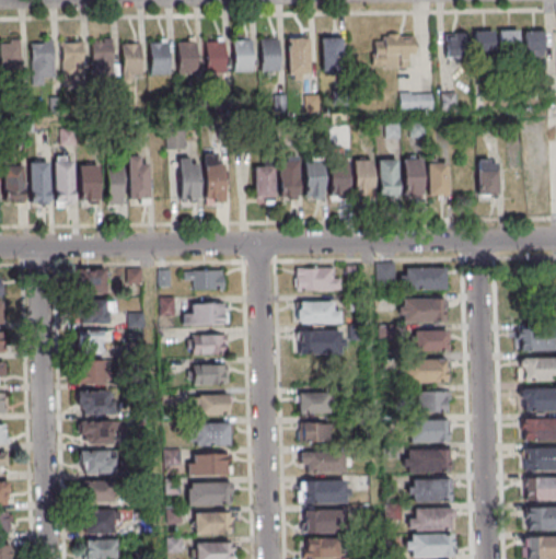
[(477,34),(481,49),(497,47),(494,31),(477,34)]
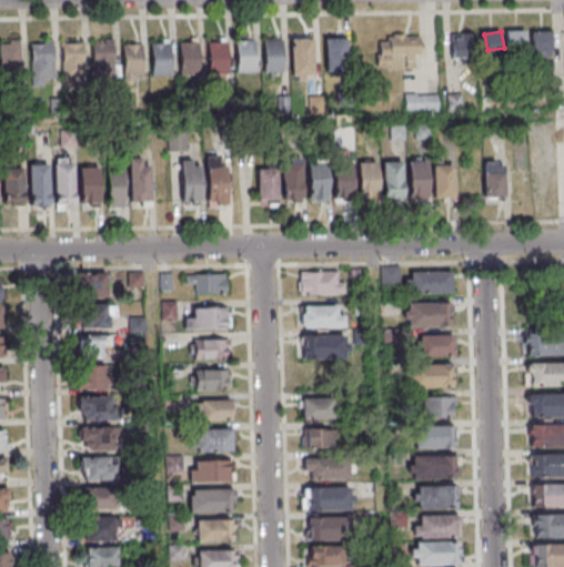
[(511,53),(531,53),(531,31),(511,31),(511,53)]
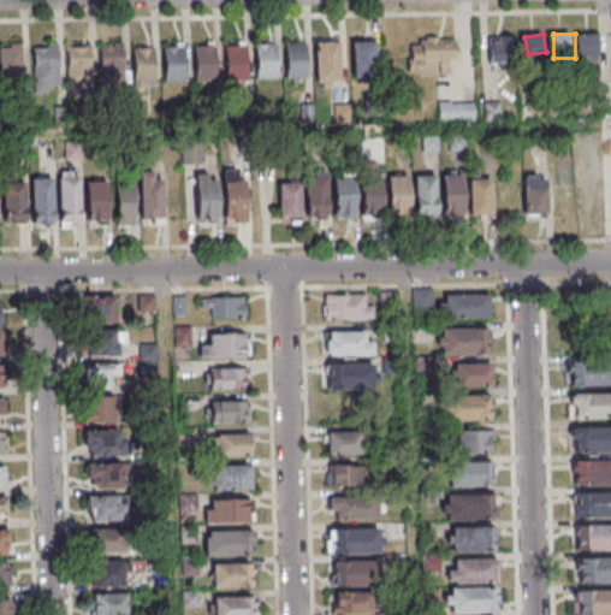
[(580,35),(580,64),(601,64),(601,35),(580,35)]
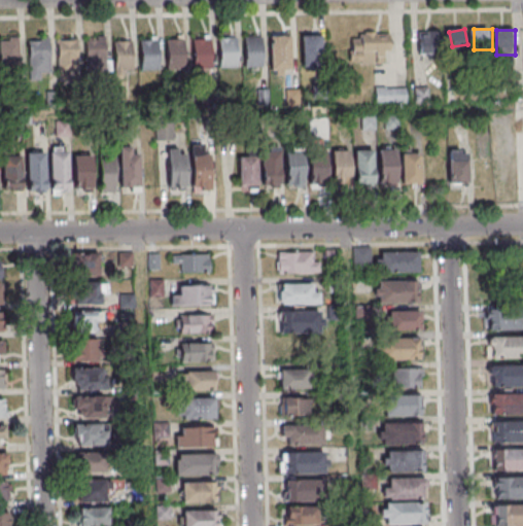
[(421,32),(421,56),(439,56),(439,32),(421,32)]
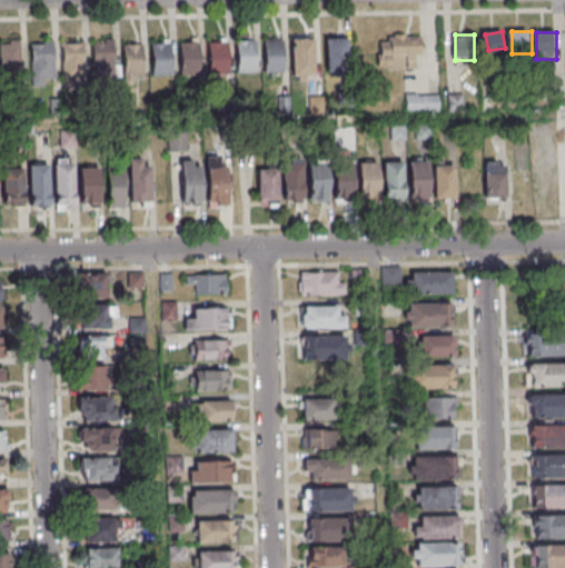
[(329,37),(329,75),(350,75),(350,37),(329,37)]
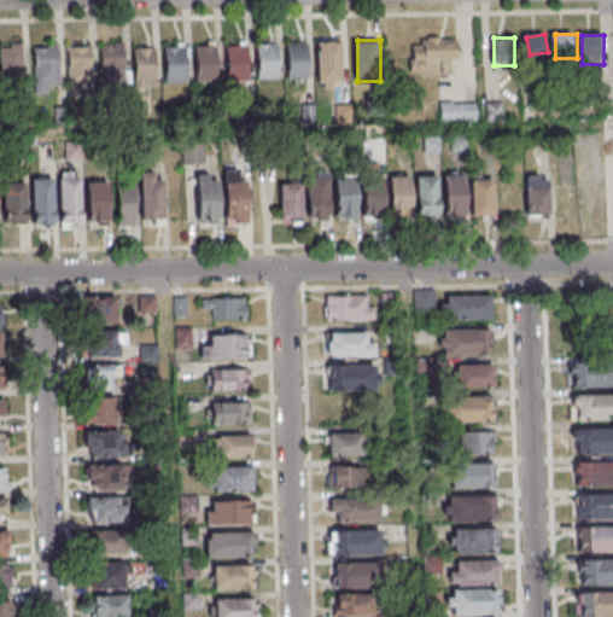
[(418,40),(418,75),(460,75),(460,40),(418,40)]
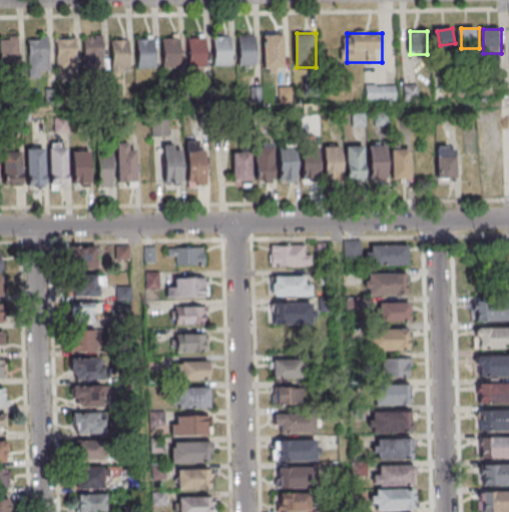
[(286,35),(266,35),(266,73),(286,73),(286,35)]
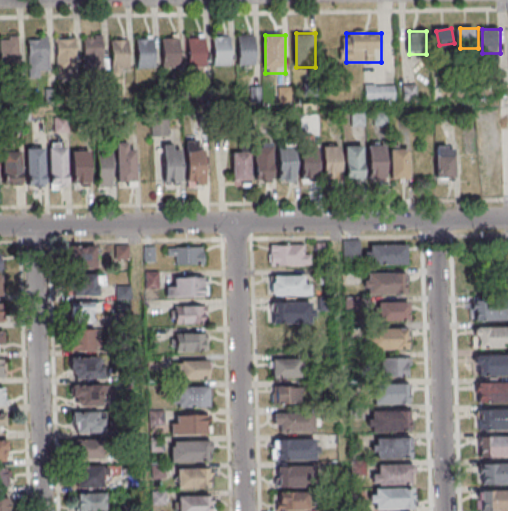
[(32,78),(43,78),(43,71),(52,71),(52,36),(32,36),(32,78)]
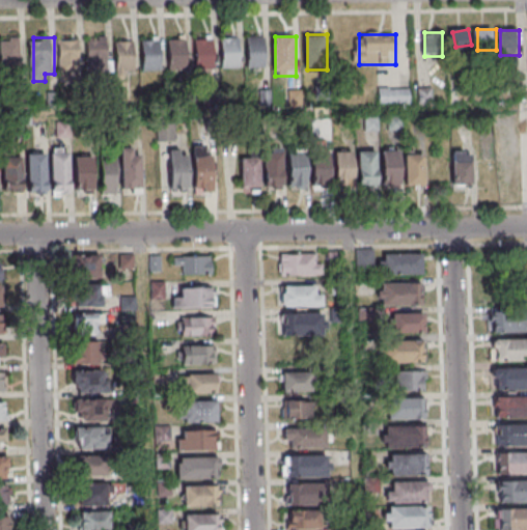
[(90,74),(111,74),(111,37),(90,37),(90,74)]
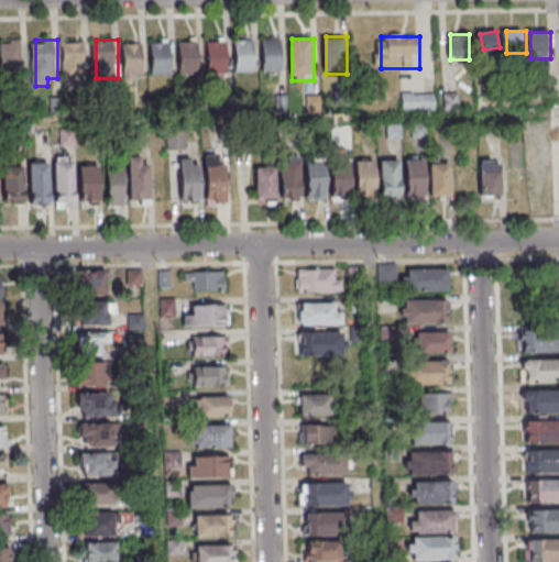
[(153,76),(173,76),(173,40),(153,40),(153,76)]
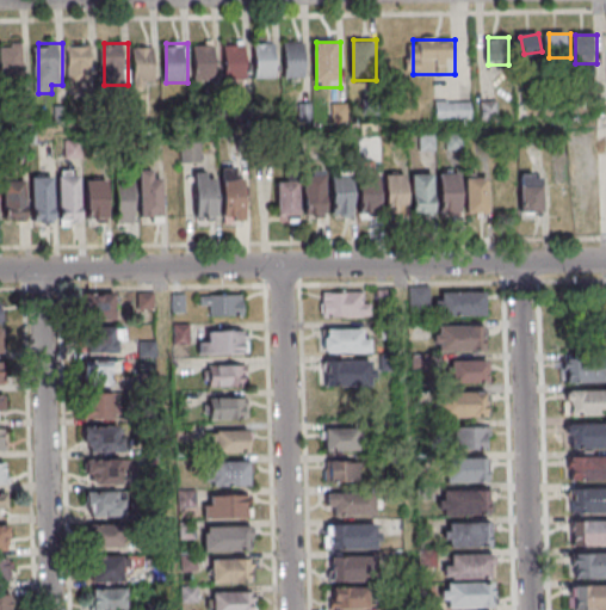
[(249,82),(249,43),(228,43),(228,82),(249,82)]
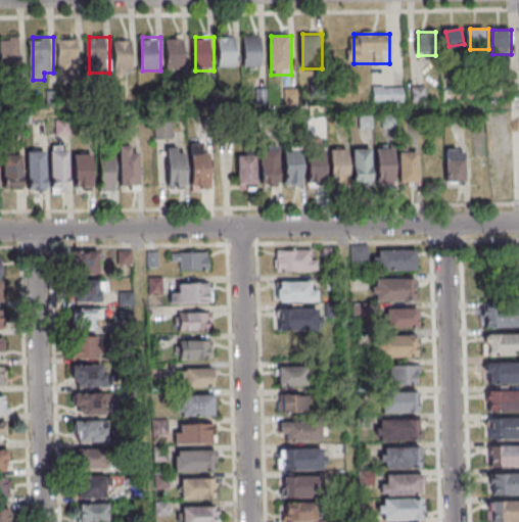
[(246,68),(264,68),(264,37),(246,37),(246,68)]
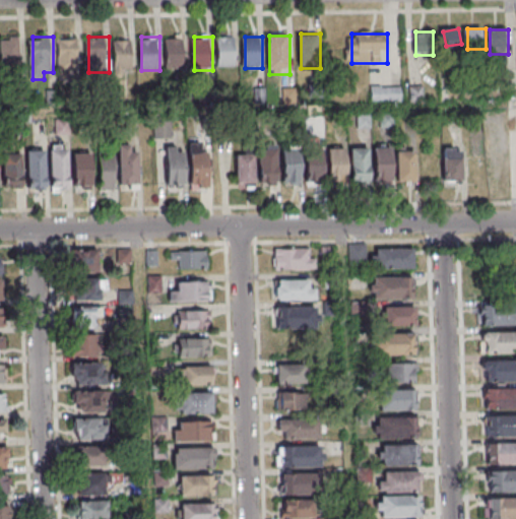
[(3,38),(3,66),(24,66),(24,38),(3,38)]
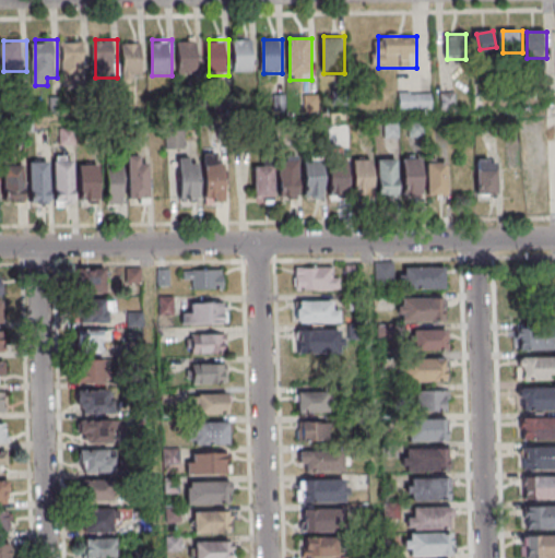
[(236,73),(255,73),(255,40),(236,40),(236,73)]
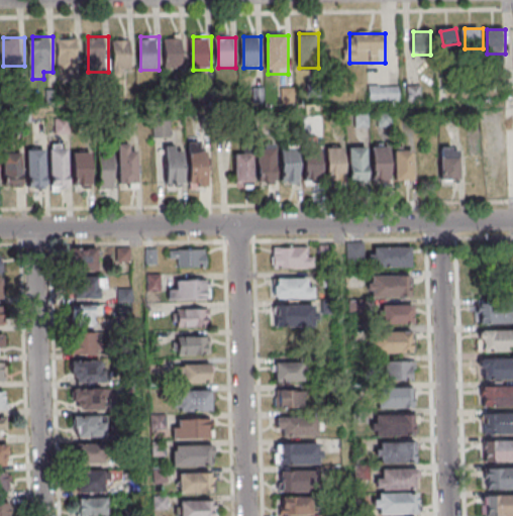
[(80,38),(61,38),(61,79),(80,79),(80,38)]
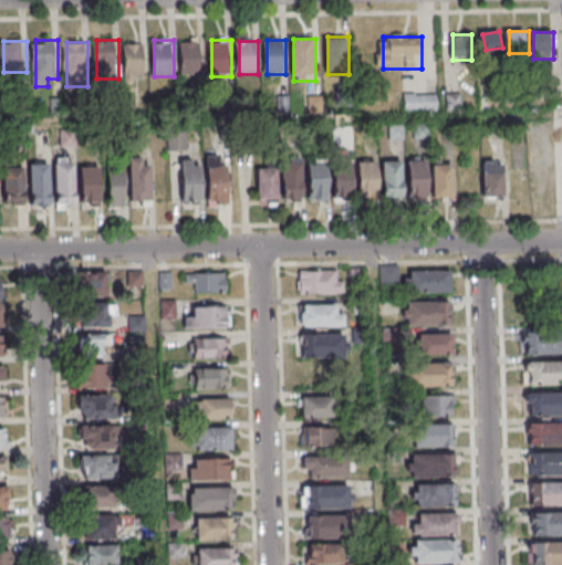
[(145,42),(126,42),(126,80),(145,80),(145,42)]
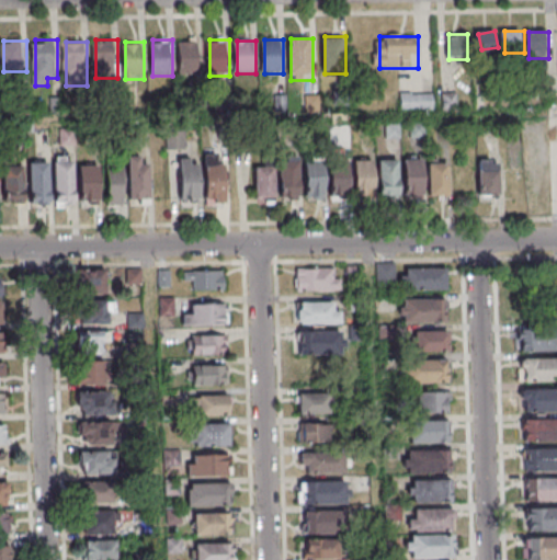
[(201,75),(201,42),(181,42),(181,75),(201,75)]
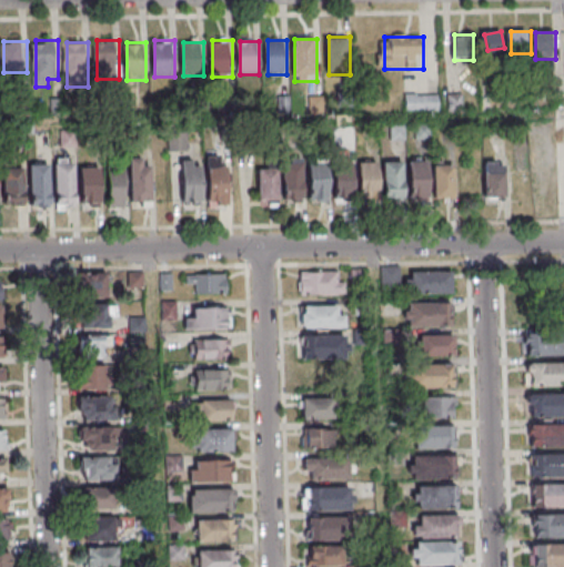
[(442,112),(442,95),(410,95),(410,112),(442,112)]
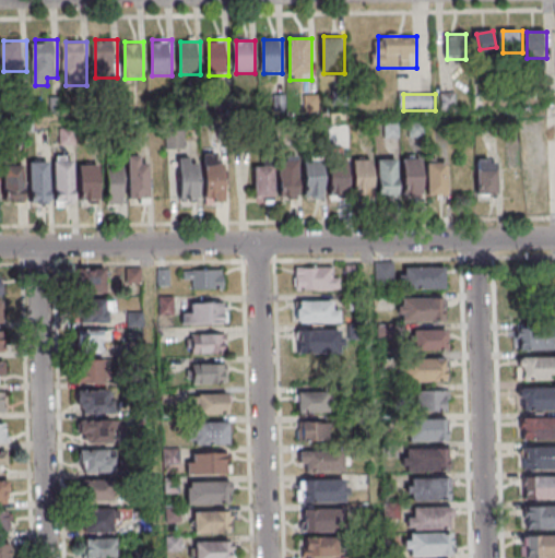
[(186,132),(170,132),(170,149),(186,149),(186,132)]
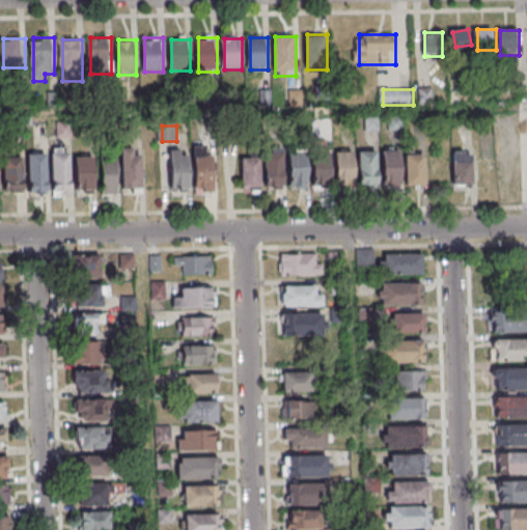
[(215,195),(215,147),(196,147),(196,195),(215,195)]
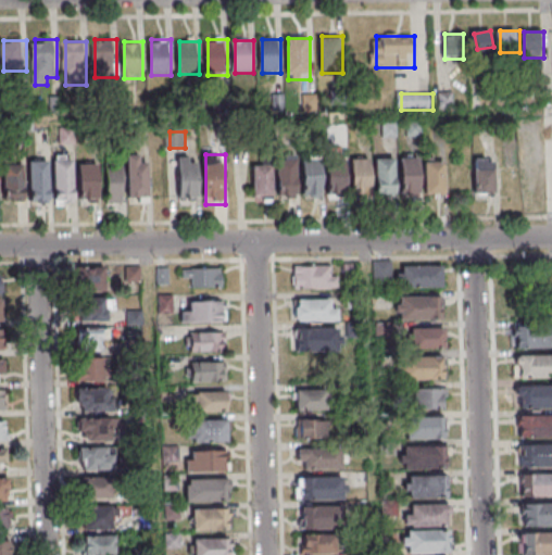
[(57,158),(57,204),(76,204),(76,158),(57,158)]
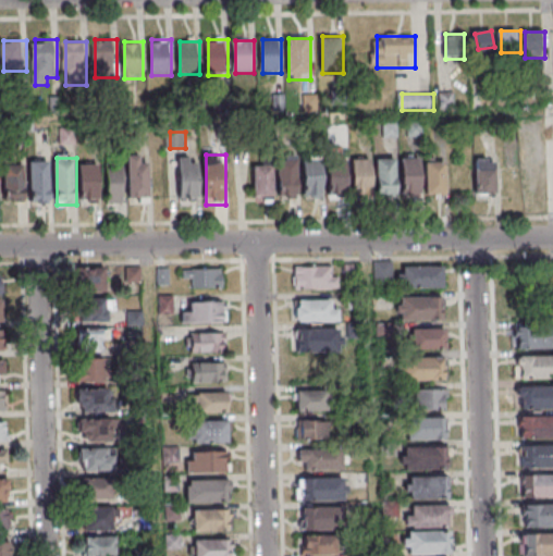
[(199,158),(181,158),(181,199),(199,199),(199,158)]
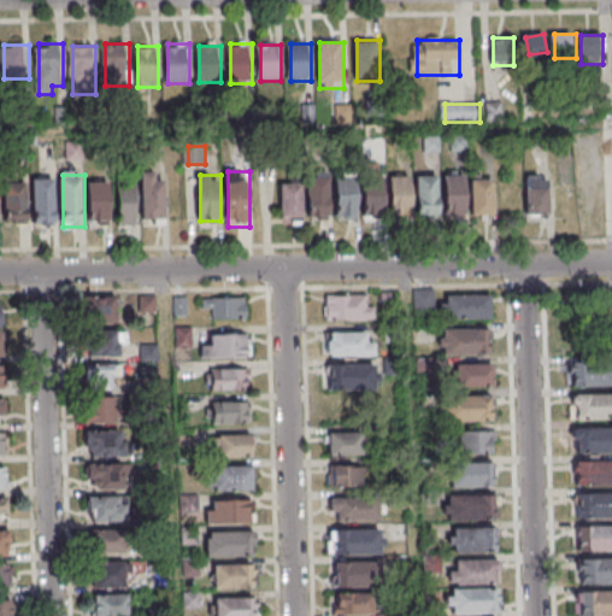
[(447,216),(469,216),(469,175),(447,175),(447,216)]
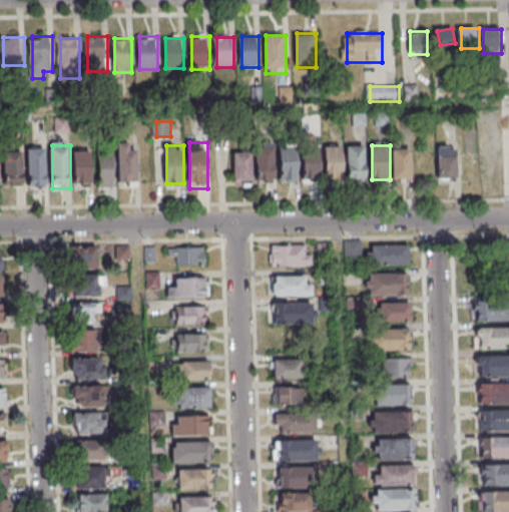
[(344,146),(327,146),(327,179),(344,179),(344,146)]
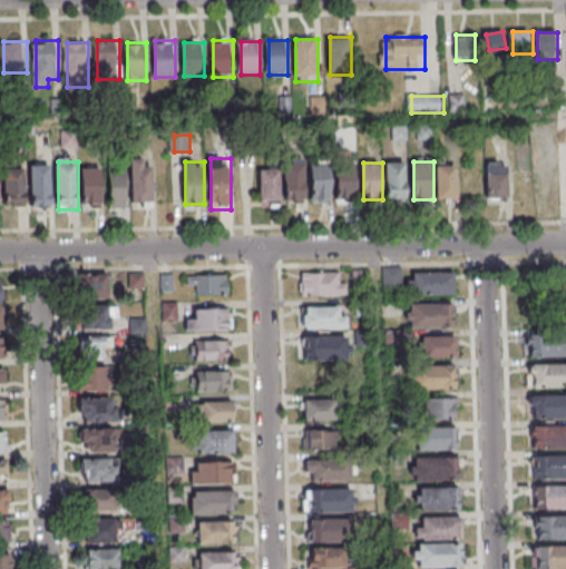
[(409,199),(409,163),(388,163),(388,199),(409,199)]
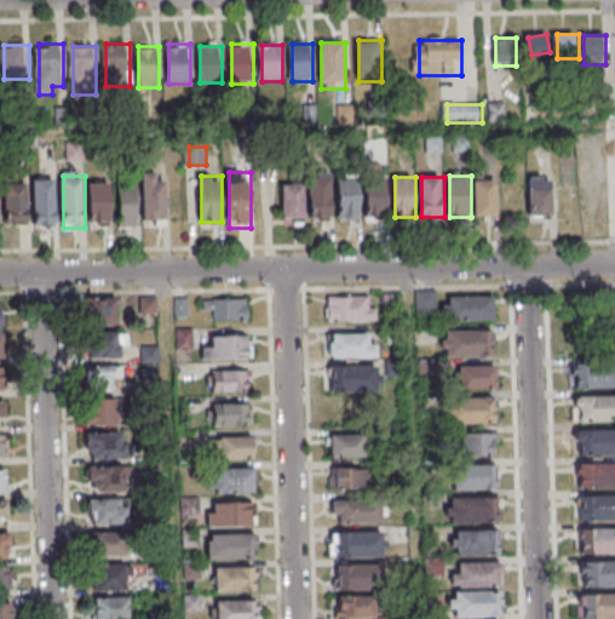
[(168,178),(145,178),(145,225),(168,225),(168,178)]
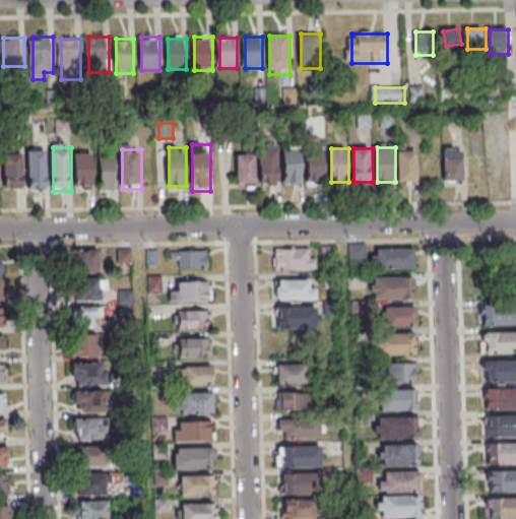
[(280,184),(279,149),(260,149),(261,185),(280,184)]
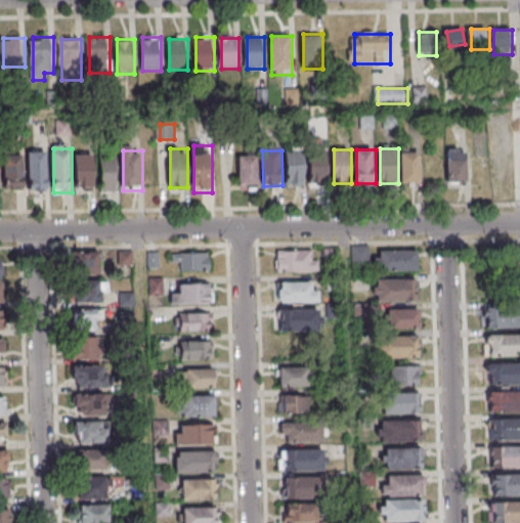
[(328,150),(309,150),(309,185),(329,185),(328,150)]
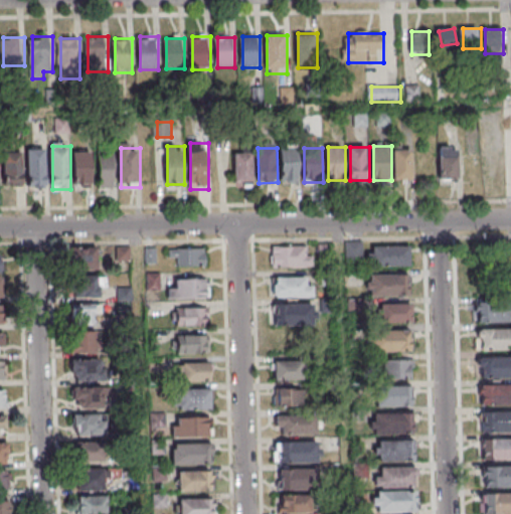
[(300,149),(281,149),(281,183),(300,183),(300,149)]
